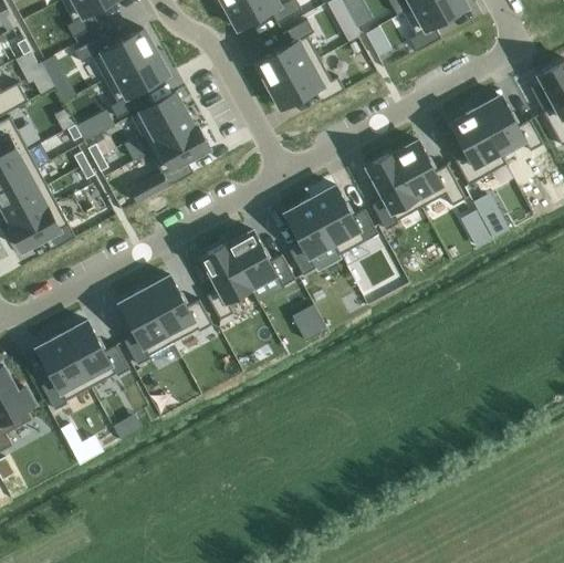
[(68,0),(77,19),(66,24),(74,38),(98,24),(93,13),(116,0),(68,0)]
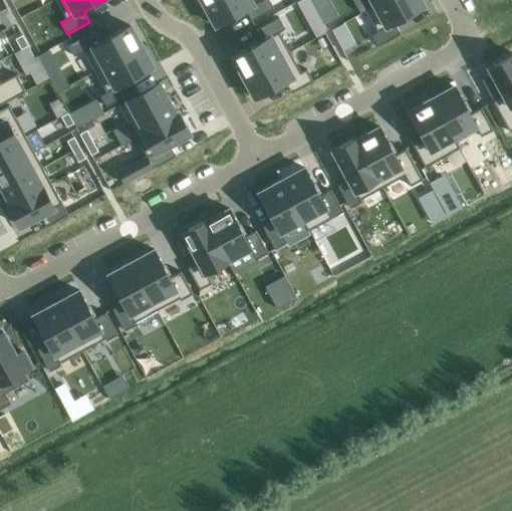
[(247,0),(216,0),(202,8),(214,28),(243,12),(249,23),(271,11),(265,0),(263,0),(251,7),(247,0)]
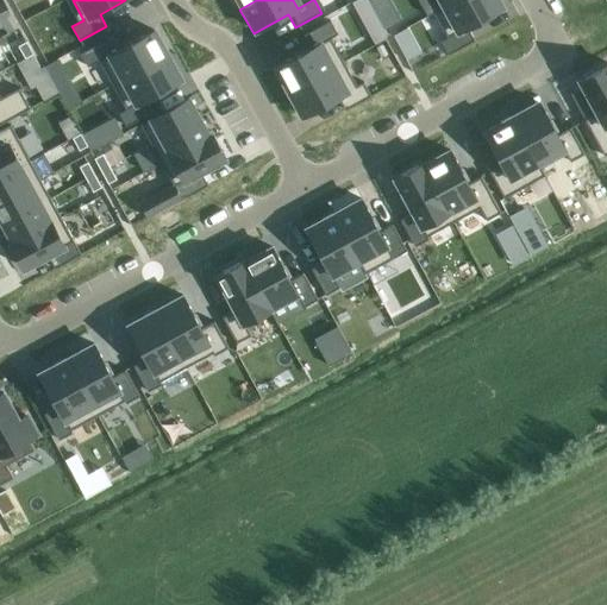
[(383,42),(385,37),(363,0),(358,0),(349,5),(373,46),(383,42)]
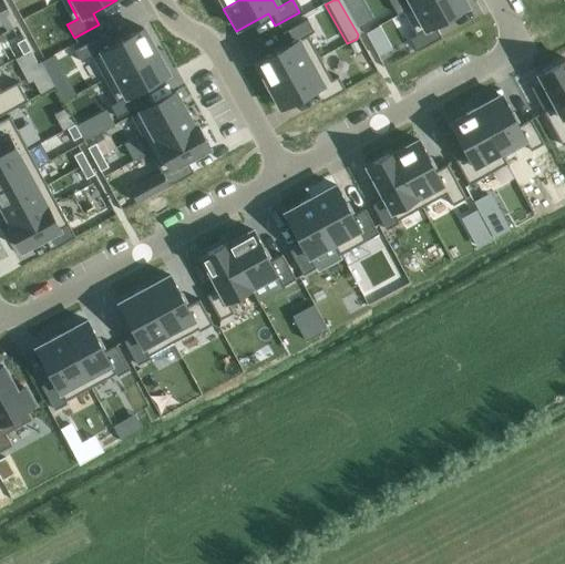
[(343,0),(341,2),(356,30),(371,22),(358,0),(343,0)]
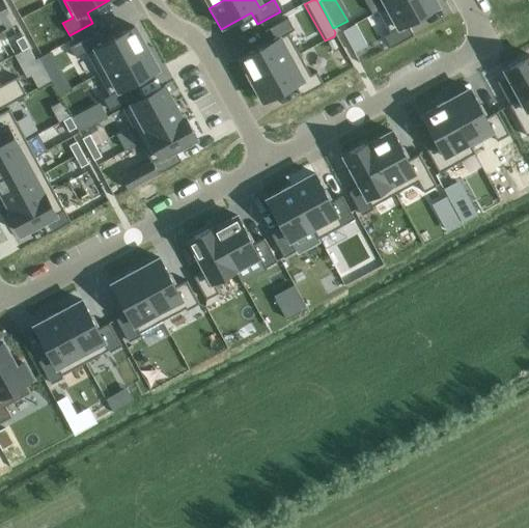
[(430,0),(396,0),(383,7),(394,28),(384,34),(390,46),(413,33),(408,24),(436,8),(430,0)]
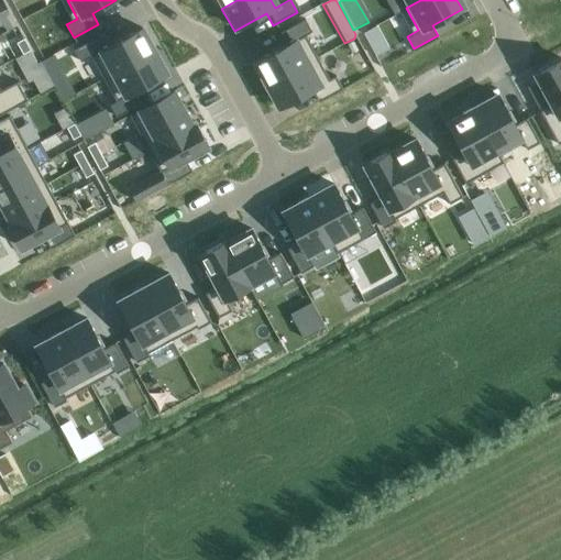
[(11,30),(18,26),(13,18),(7,22),(11,30)]
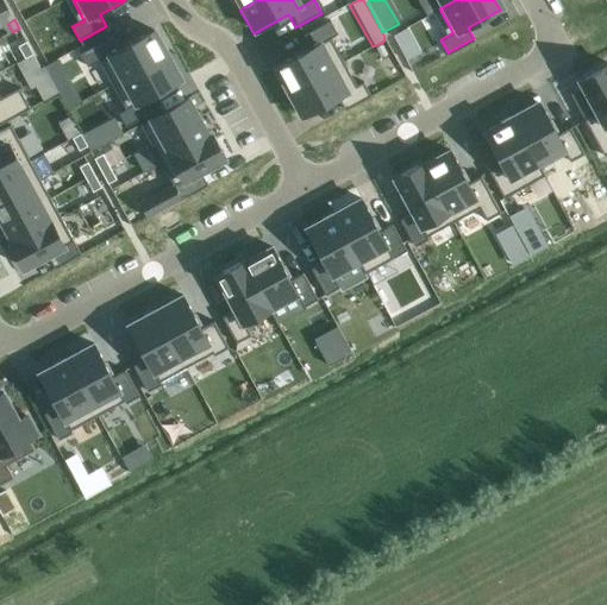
[(308,50),(273,69),(285,94),(342,64),(327,39),(335,37),(327,23),(301,37),(308,50)]
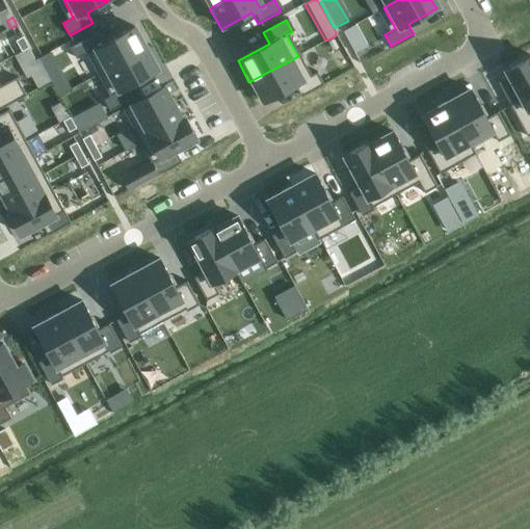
[(98,33),(75,46),(81,57),(91,52),(103,73),(142,51),(130,28),(103,43),(98,33)]
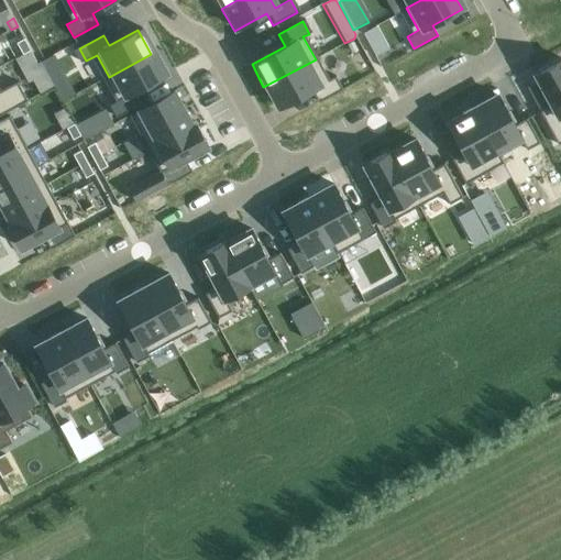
[(22,41),(14,45),(21,56),(28,52),(22,41)]
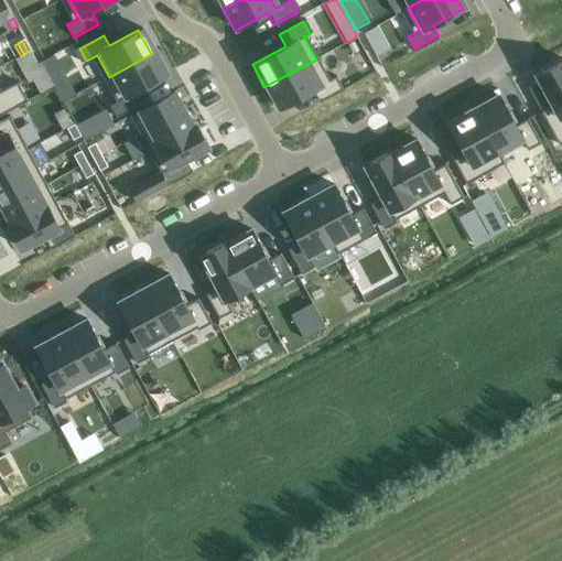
[(151,54),(109,77),(120,98),(109,105),(117,117),(141,104),(136,94),(164,77),(151,54)]
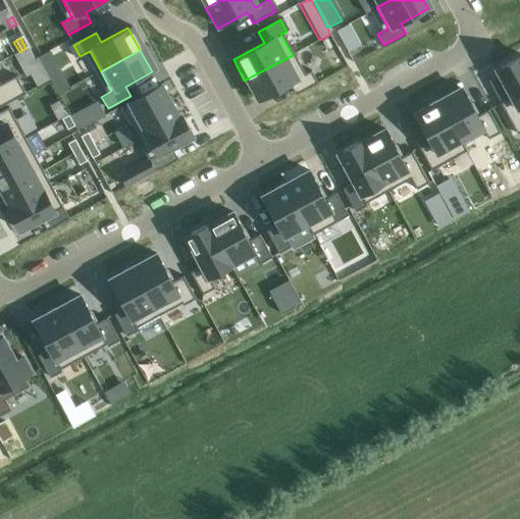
[(293,55),(244,81),(256,102),(288,86),(294,97),(315,85),(309,71),(304,74),(293,55)]
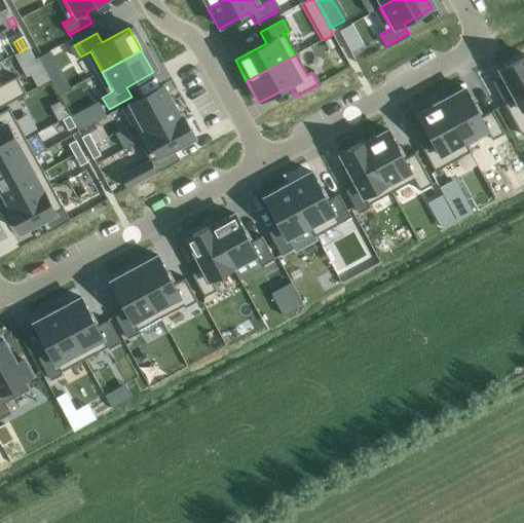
[(523,59),(501,71),(517,99),(507,104),(519,125),(523,122),(523,59)]
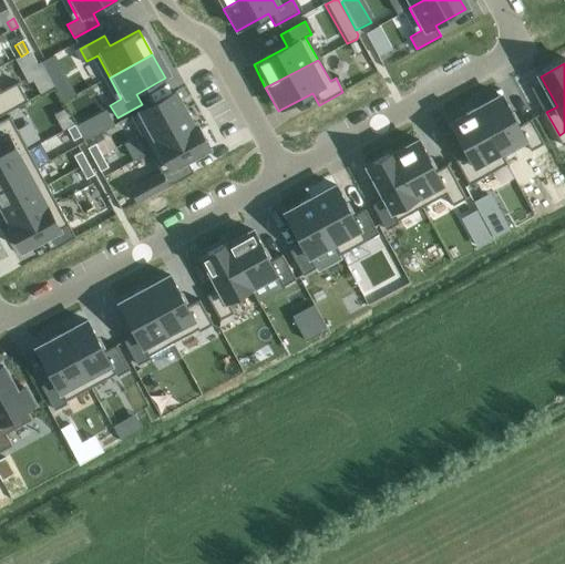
[(0,116),(24,103),(14,84),(0,92),(0,116)]
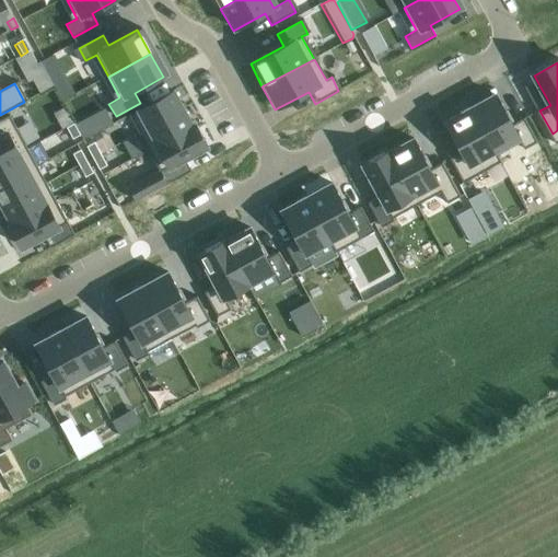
[(170,93),(135,112),(144,130),(179,112),(170,93)]
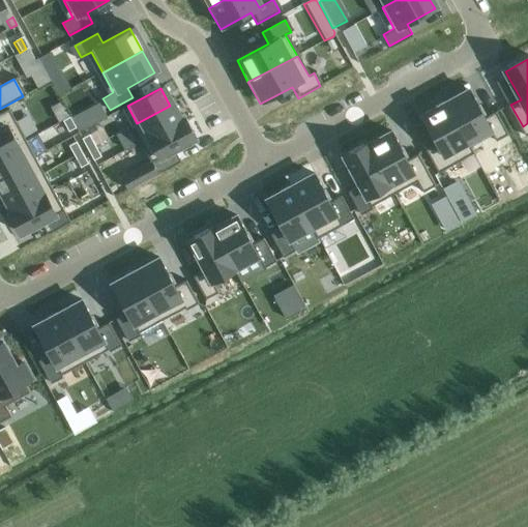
[(472,91),(449,105),(470,144),(494,132),(498,141),(510,134),(498,111),(487,117),(472,91)]
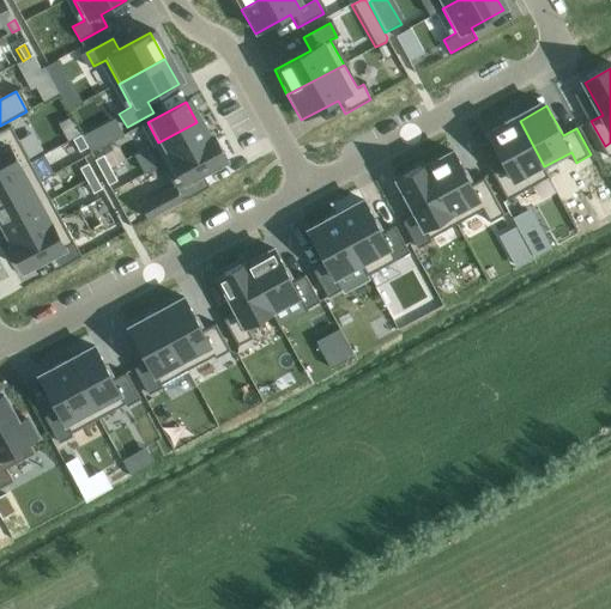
[(520,121),(492,135),(508,165),(495,172),(509,199),(524,192),(518,181),(544,166),(520,121)]
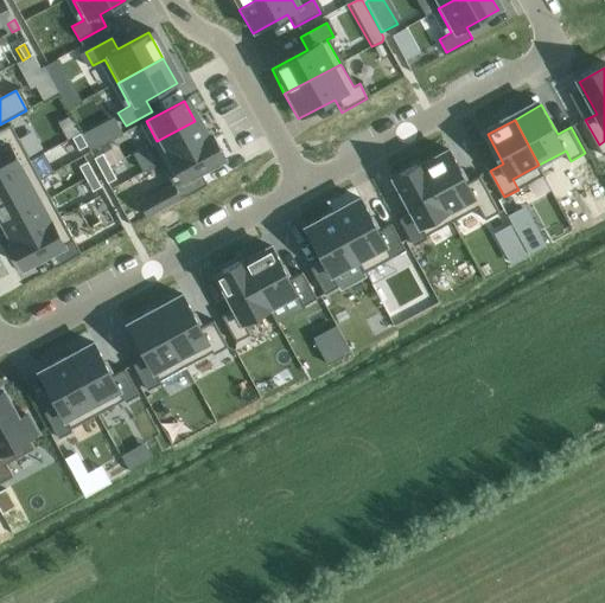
[(195,121),(157,141),(166,158),(204,138),(195,121)]
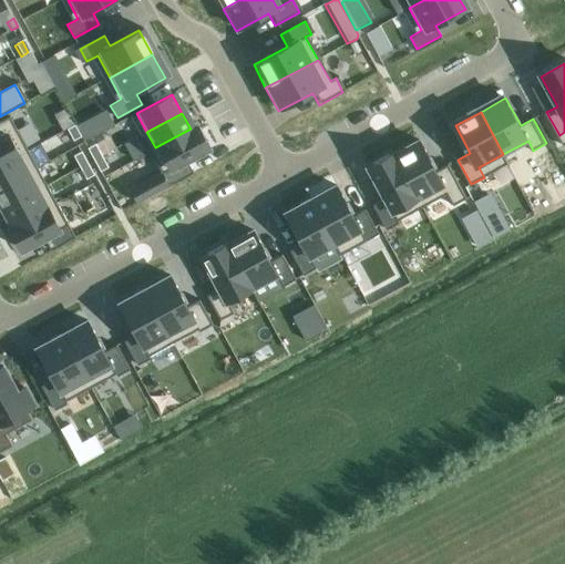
[(0,165),(26,152),(7,119),(0,121),(0,165)]
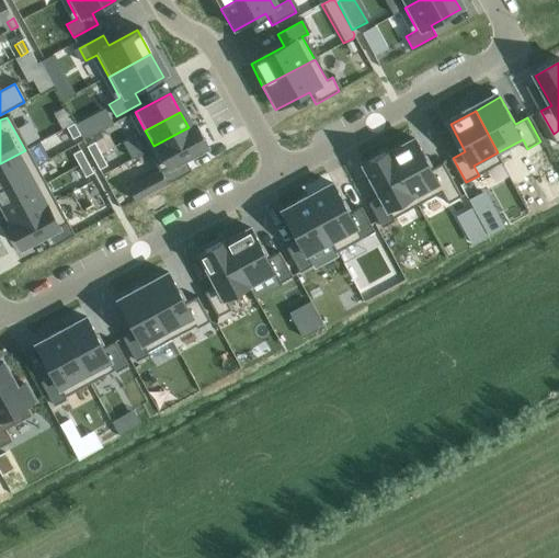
[(78,137),(81,143),(91,138),(83,124),(73,129),(78,137)]
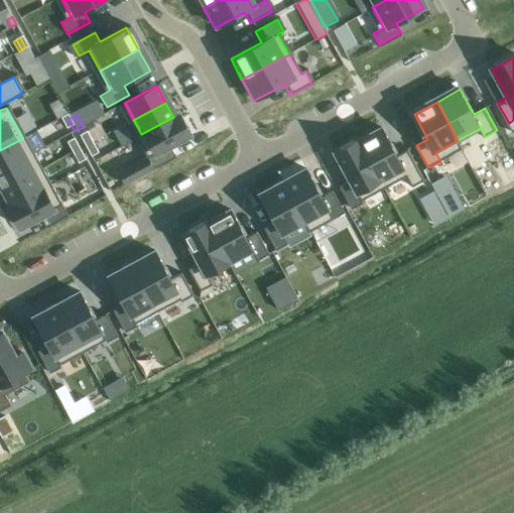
[(58,119),(65,130),(72,126),(68,119),(66,116),(58,119)]
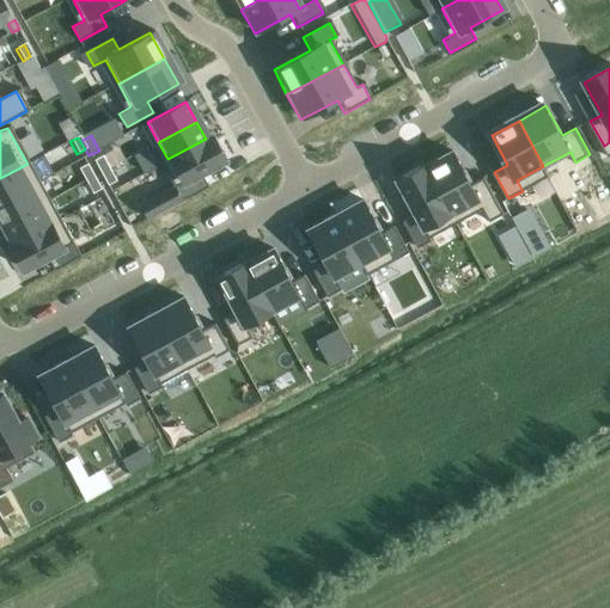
[(175,185),(163,192),(170,206),(196,191),(190,180),(223,163),(208,137),(206,139),(168,159),(166,159),(180,183),(175,185)]
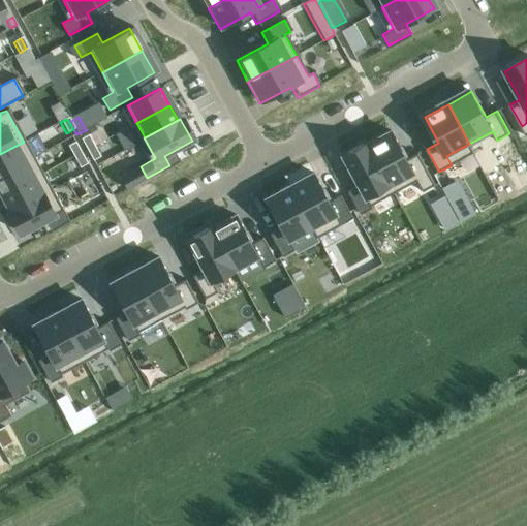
[(89,134),(82,138),(88,150),(95,146),(89,134)]
